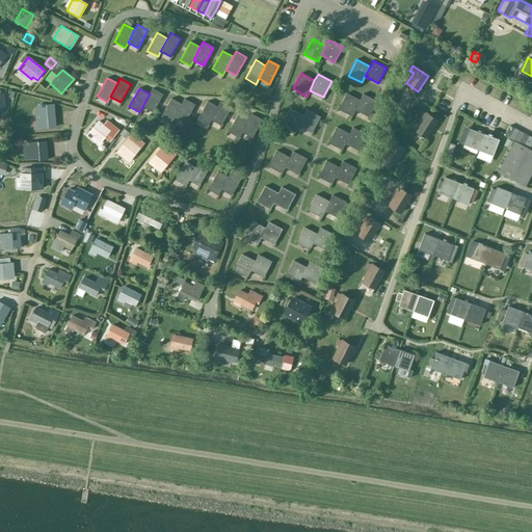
[(150,94),(142,107),(153,112),(163,95),(152,88),(149,94),(150,94)]
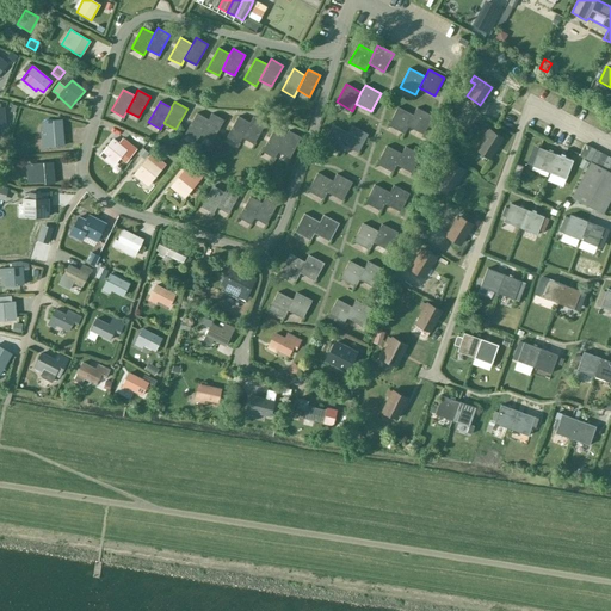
[(407,127),(413,115),(397,107),(388,125),(403,134),(407,127)]
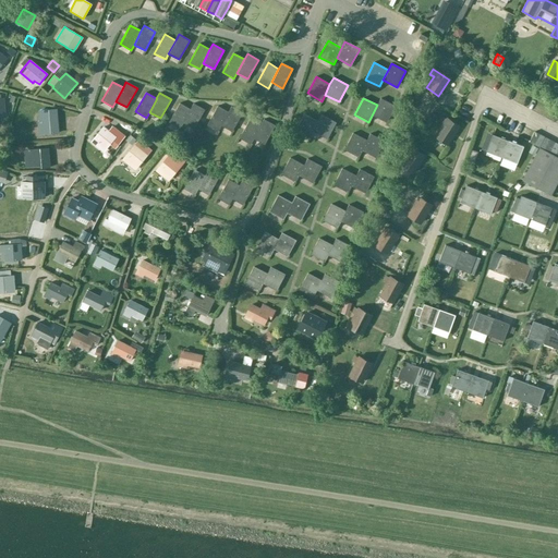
[(380,98),(377,105),(372,116),(386,123),(395,106),(380,98)]
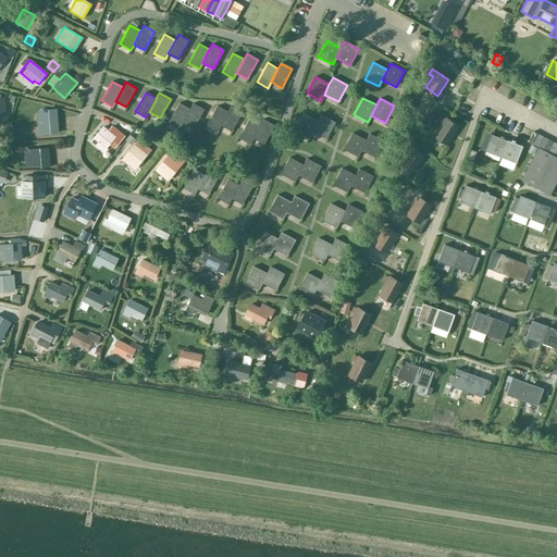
[(180,128),(183,123),(190,109),(189,109),(180,103),(169,122),(180,128)]
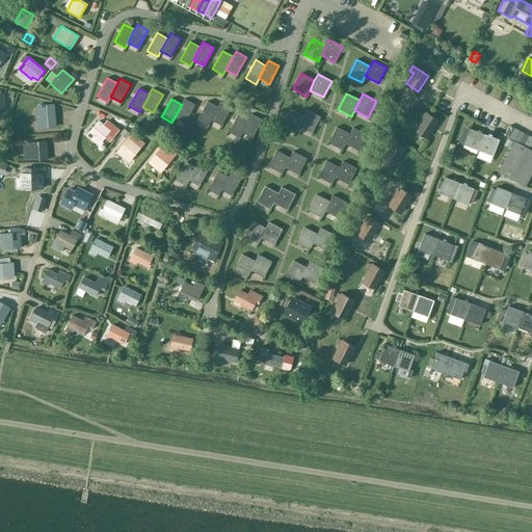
[(182,104),(175,117),(184,123),(194,105),(184,99),(181,104),(182,104)]
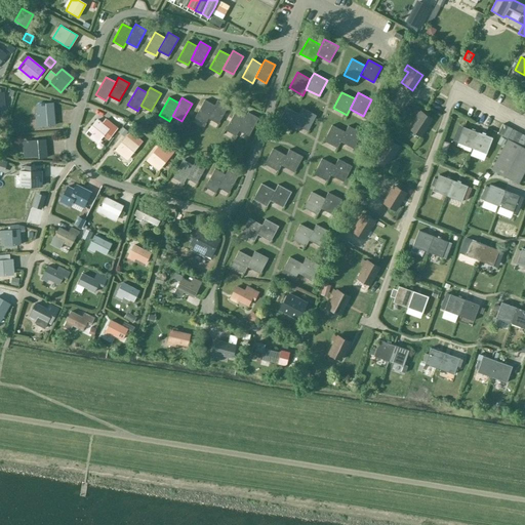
[(205,124),(208,118),(214,106),(204,99),(195,118),(205,124)]
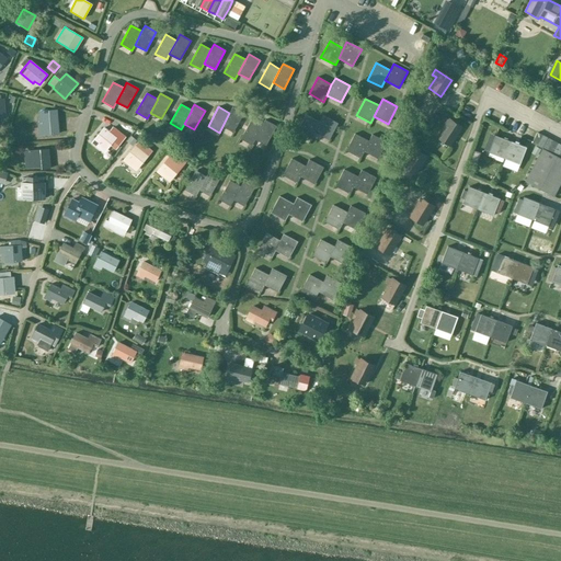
[(229,113),(222,126),(232,133),(243,113),(232,107),(229,113)]
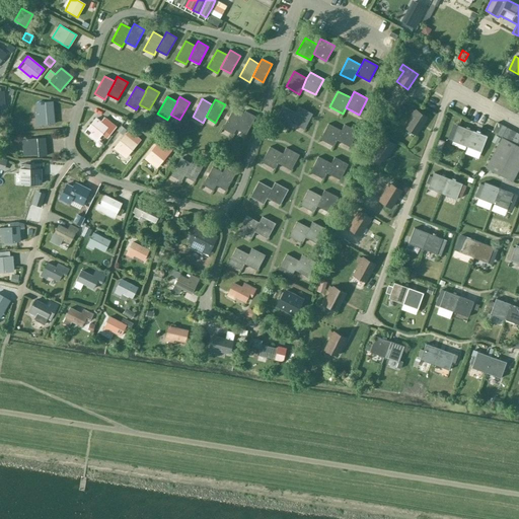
[(54,124),(52,102),(35,103),(36,109),(34,109),(35,116),(39,116),(40,125),(54,124)]
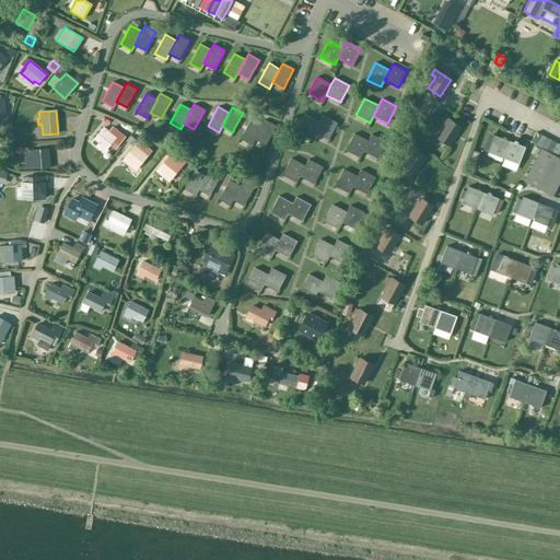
[(314,132),(318,121),(305,115),(296,131),(311,139),(314,132)]
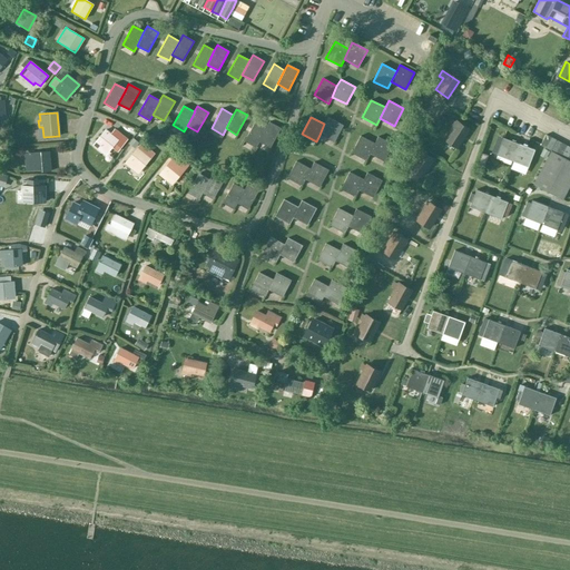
[(328,117),(324,124),(320,135),(334,143),(343,126),(328,117)]
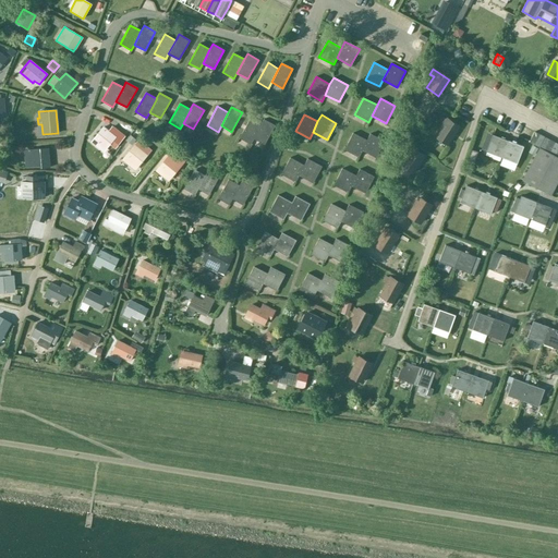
[(448,144),(459,128),(443,117),(439,122),(443,124),(435,136),(448,144)]
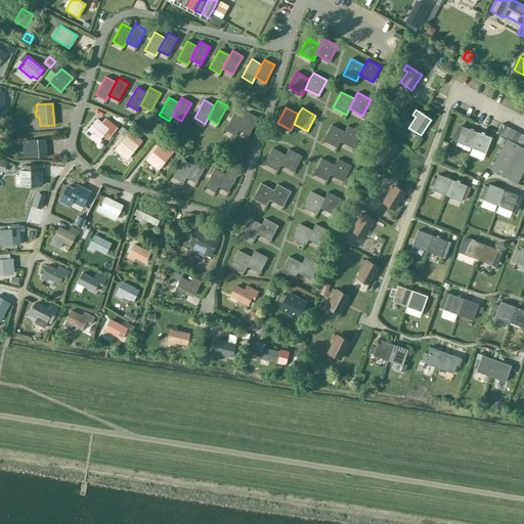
[(237,130),(246,115),(245,115),(244,117),(234,112),(224,130),(234,135),(237,130)]
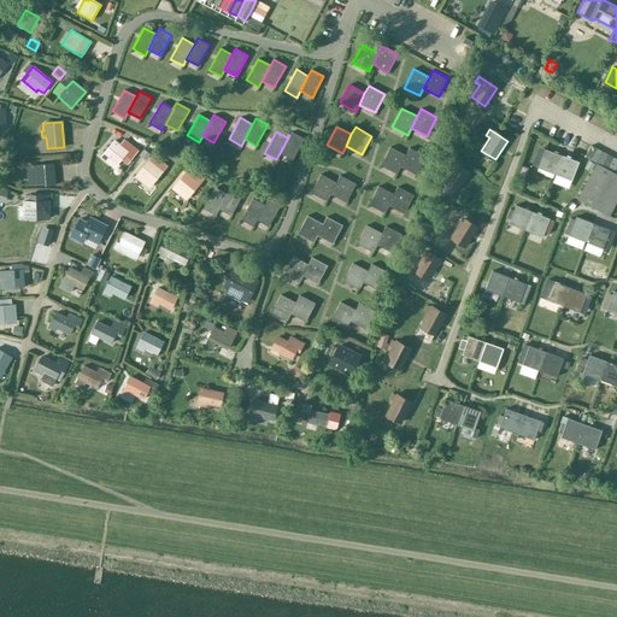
[(292,131),(289,135),(280,153),(292,160),(304,139),(292,131)]
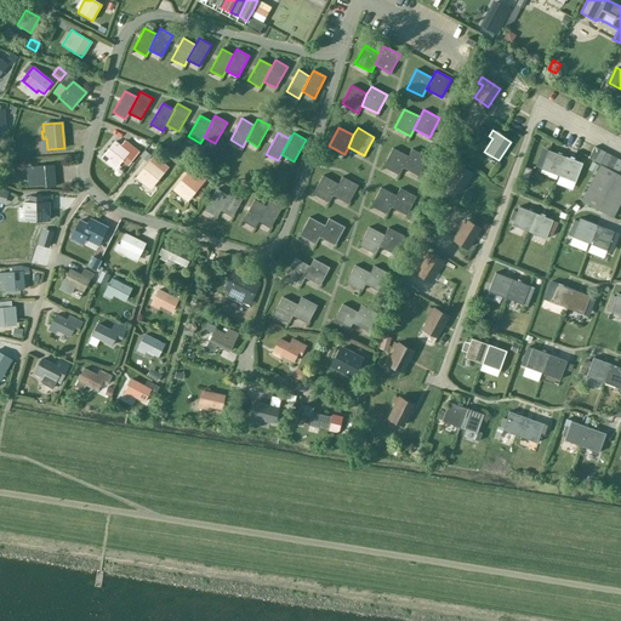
[(114,142),(104,155),(118,166),(121,161),(129,166),(140,152),(125,140),(120,147),(114,142)]
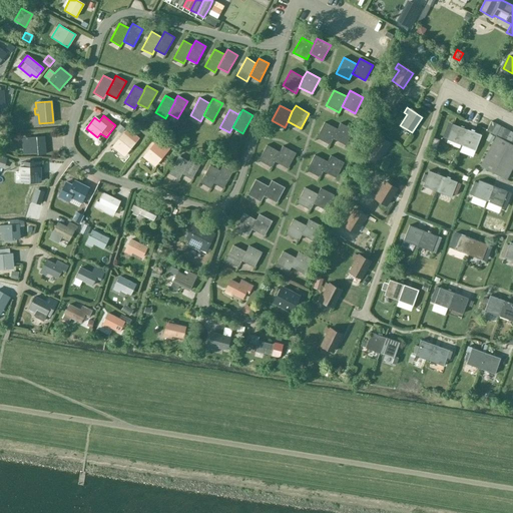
[(491,133),(496,124),(491,121),(486,130),(491,133)]
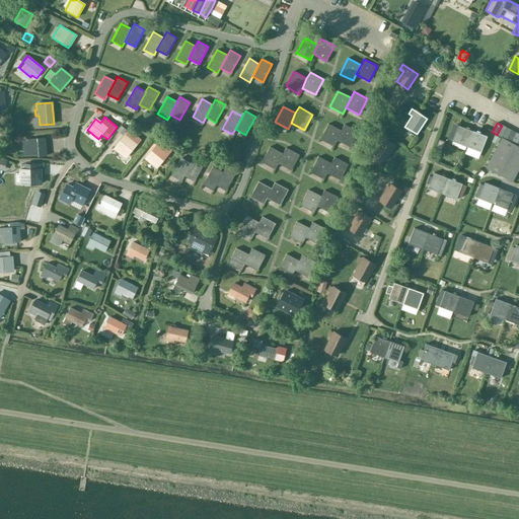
[(334,146),(337,140),(341,131),(327,124),(320,140),(334,146)]
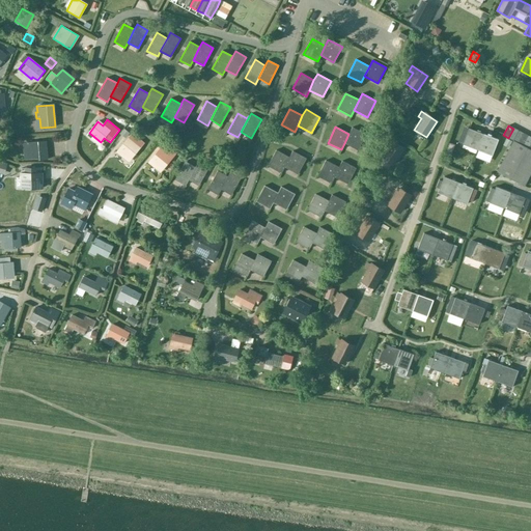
[(464,127),(457,142),(463,144),(478,150),(484,135),(469,129),(464,127)]
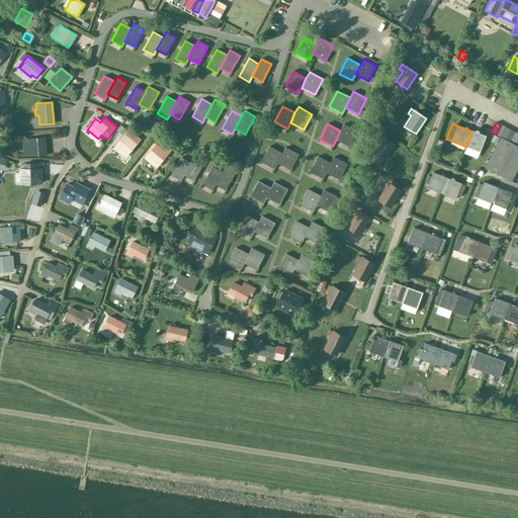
[(340,131),(336,140),(349,147),(357,132),(343,124),(340,131)]
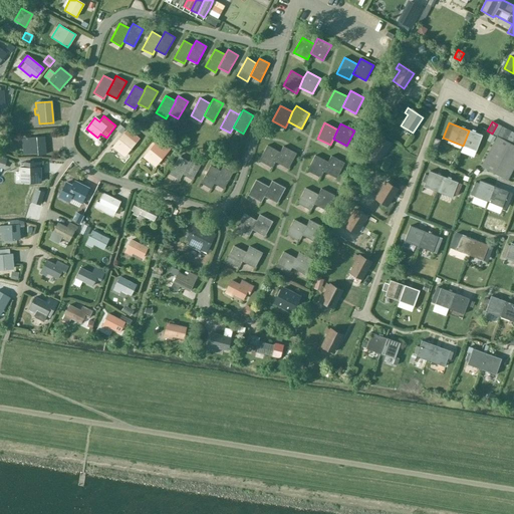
[(497,137),(502,126),(497,124),(492,134),(497,137)]
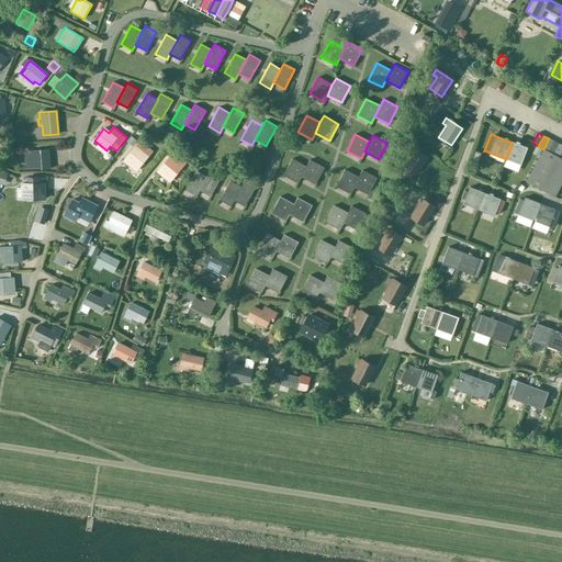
[(137,142),(132,137),(127,142),(133,147),(137,142)]
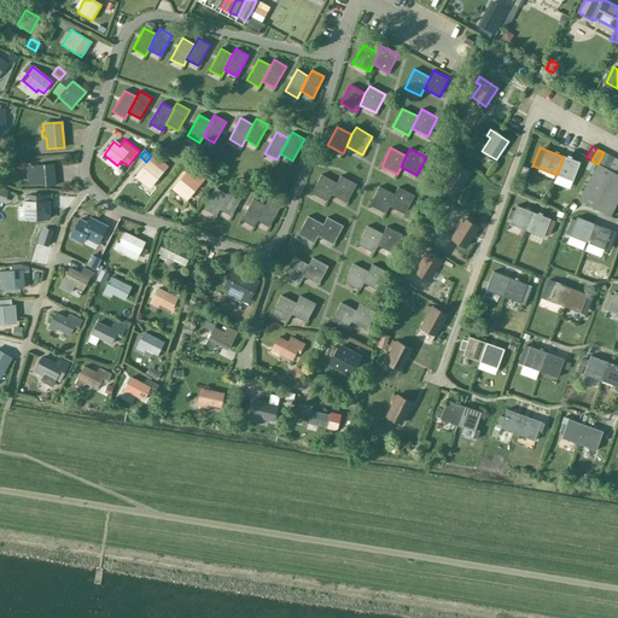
[(604,167),(610,156),(604,152),(598,164),(604,167)]
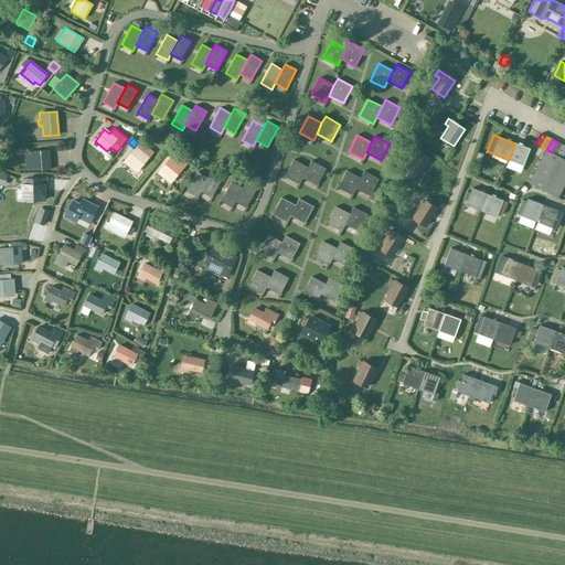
[(140,141),(136,148),(126,159),(139,169),(148,158),(152,151),(140,141)]
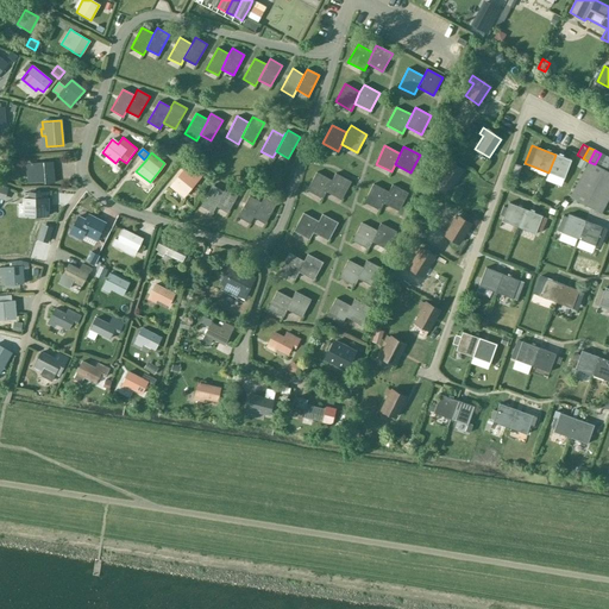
[(595,164),(596,165),(600,168),(606,156),(601,154),(595,164)]
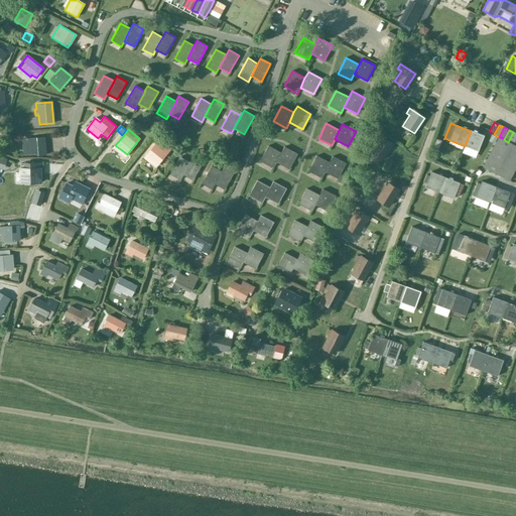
[(471,131),(465,146),(478,151),(484,136),(471,131)]
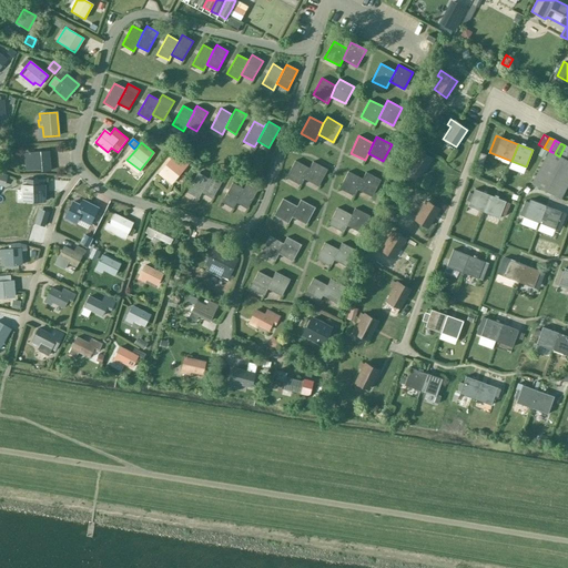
[(16,149),(7,146),(6,155),(13,156),(16,149)]
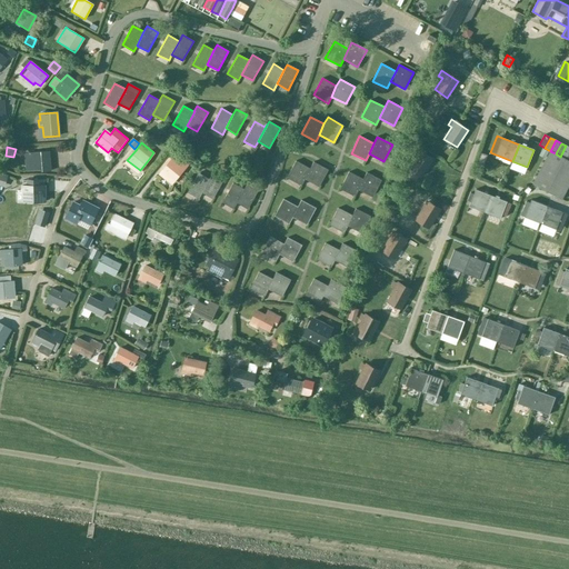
[(421,176),(432,160),(416,149),(412,153),(416,157),(408,168),(421,176)]
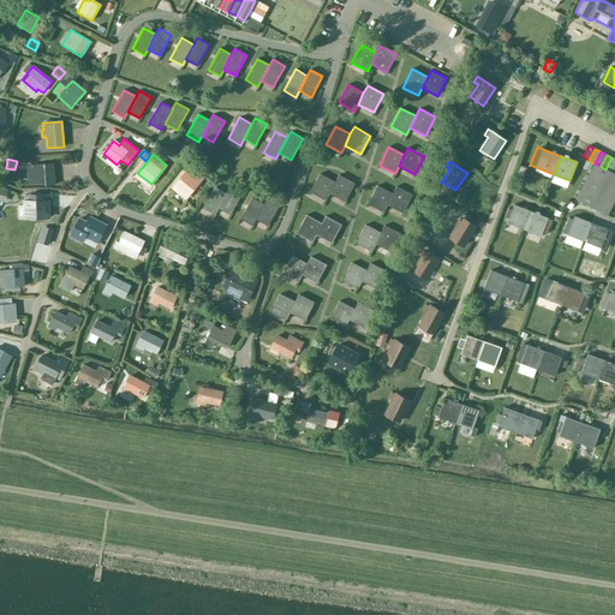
[(54,185),(52,163),(31,165),(31,175),(29,175),(29,184),(45,183),(45,186),(54,185)]
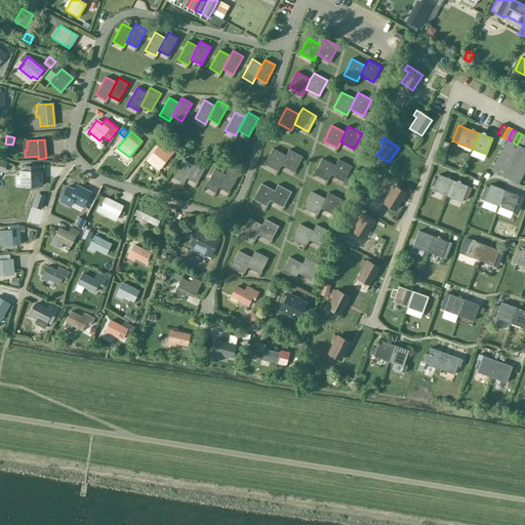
[(508,139),(505,145),(501,150),(508,153),(514,143),(513,142),(508,139)]
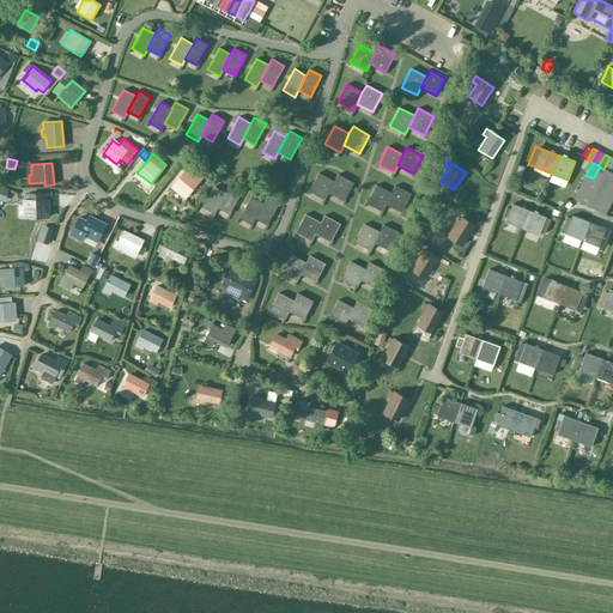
[(189,167),(174,184),(187,195),(202,177),(189,167)]
